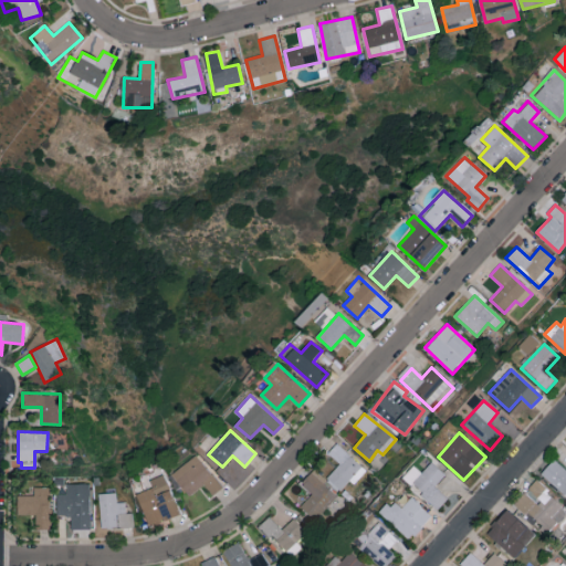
[(353,484),(366,470),(336,443),(327,453),(339,464),(326,479),(339,491),(348,481),(353,484)]
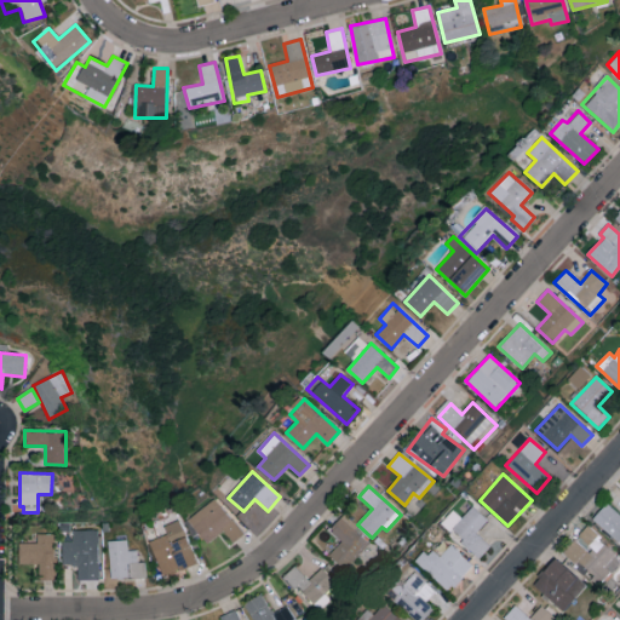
[(188,520),(206,544),(223,530),(231,543),(244,533),(216,498),(188,520)]
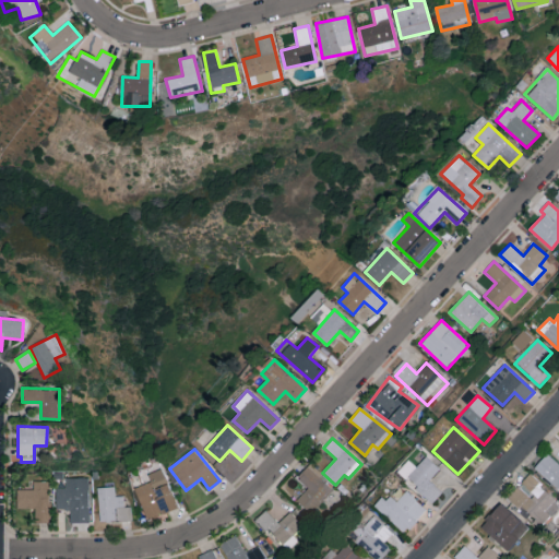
[(558,465),(547,454),(534,468),(558,491),(558,465)]
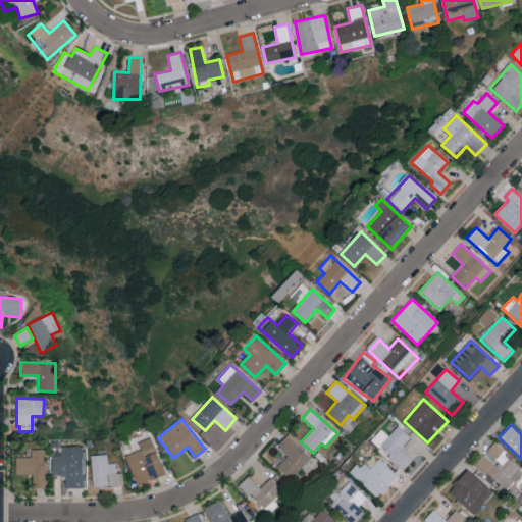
[(381,429),(371,441),(403,470),(413,460),(401,449),(411,438),(397,426),(388,435),(381,429)]
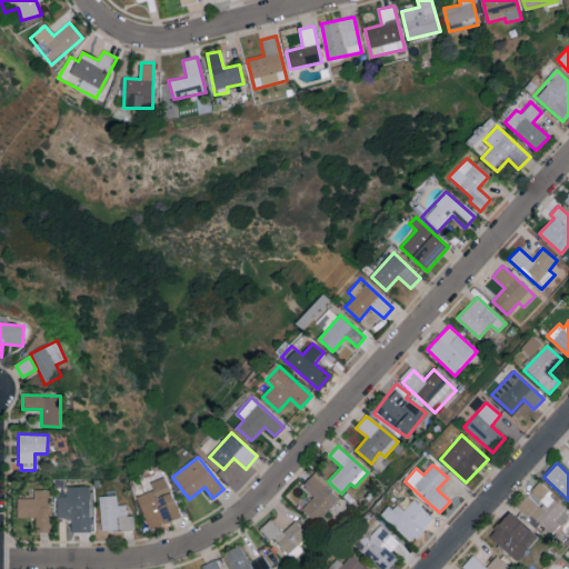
[(312,497),(301,510),(317,523),(338,498),(325,486),(328,482),(316,472),(301,488),(312,497)]
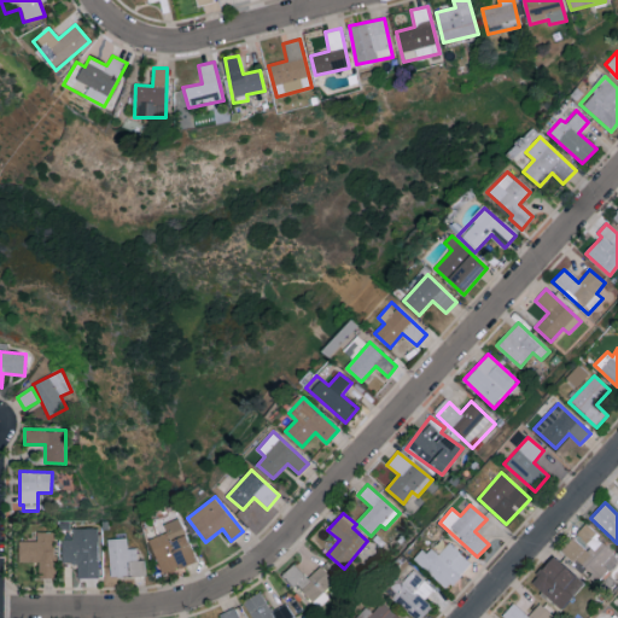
[(196,560),(179,518),(164,525),(167,532),(149,541),(163,575),(196,560)]
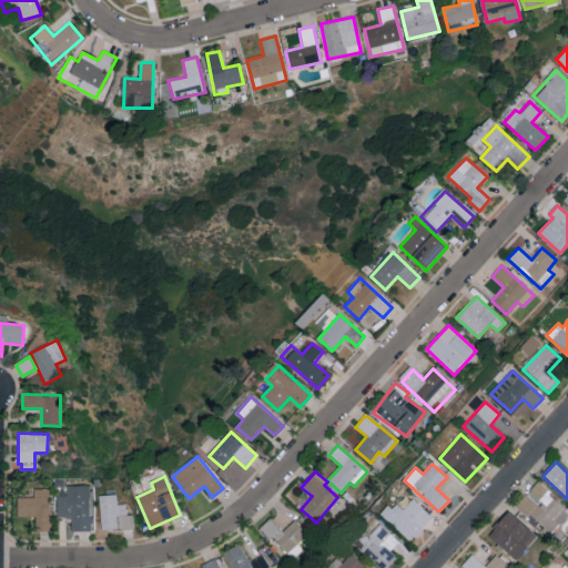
[(550,534),(559,523),(560,524),(567,513),(567,508),(535,484),(527,494),(526,494),(516,507),(550,534)]
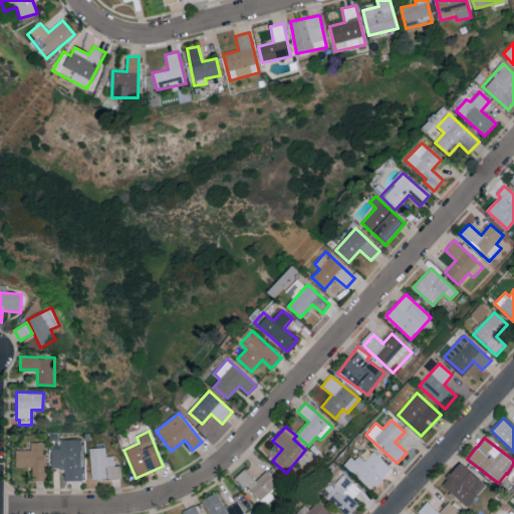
[(60,440),(59,449),(51,448),(50,469),(64,469),(63,481),(80,481),(82,440),(60,440)]
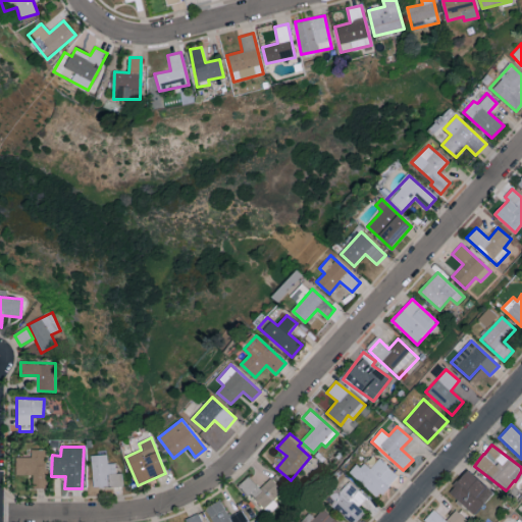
[(46,450),(31,450),(31,457),(15,457),(15,474),(35,475),(35,488),(46,488),(46,450)]
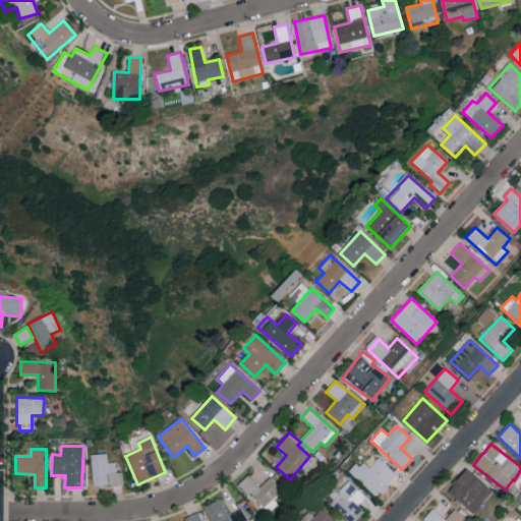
[(107,463),(107,454),(92,454),(92,486),(122,486),(122,472),(116,472),(115,462),(107,463)]
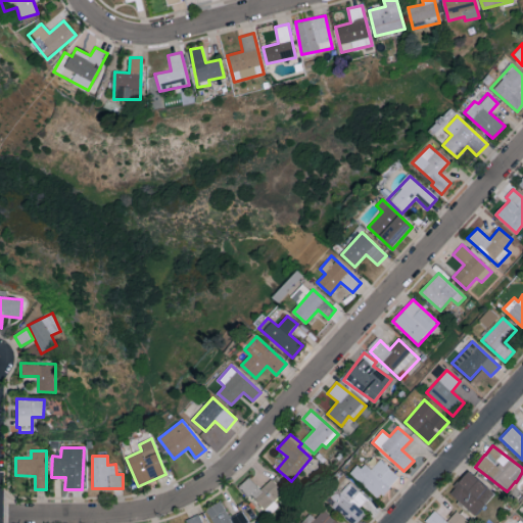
[(378,500),(398,477),(380,460),(371,470),(363,462),(351,474),(378,500)]
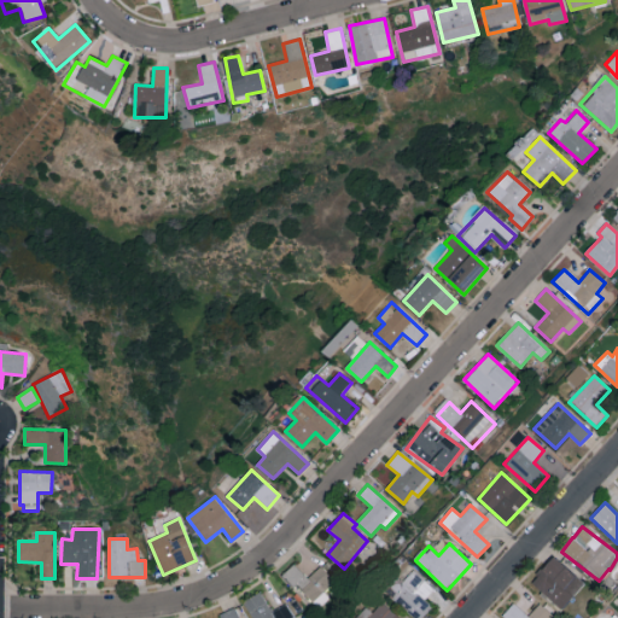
[(531,583),(560,611),(584,584),(555,558),(531,583)]
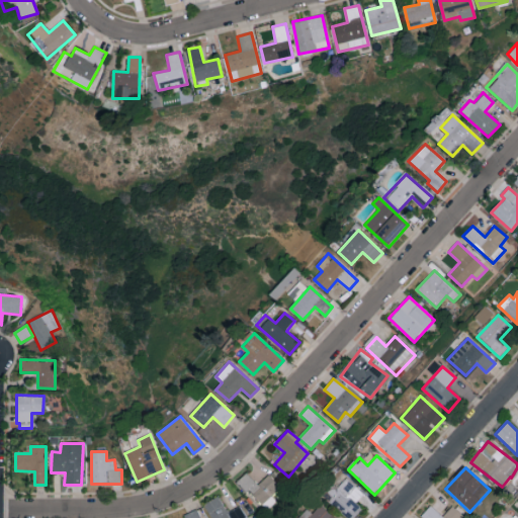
[(268,475),(257,485),(246,472),(238,481),(266,511),(275,502),(270,496),(279,487),(268,475)]
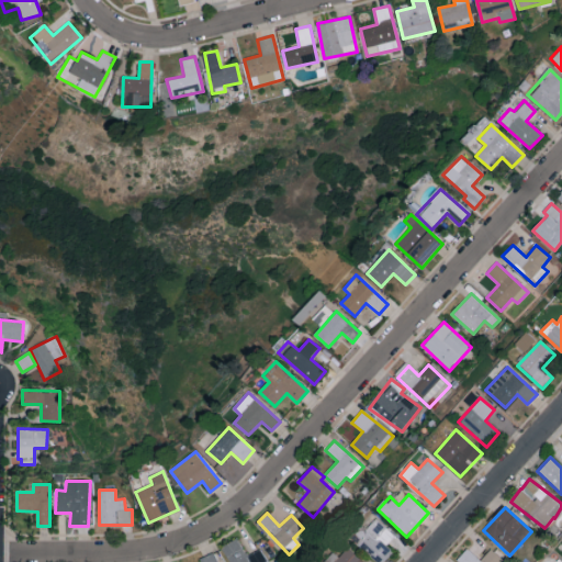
[(385,546),(394,535),(373,517),(353,540),(378,561),(383,561),(393,552),(385,546)]
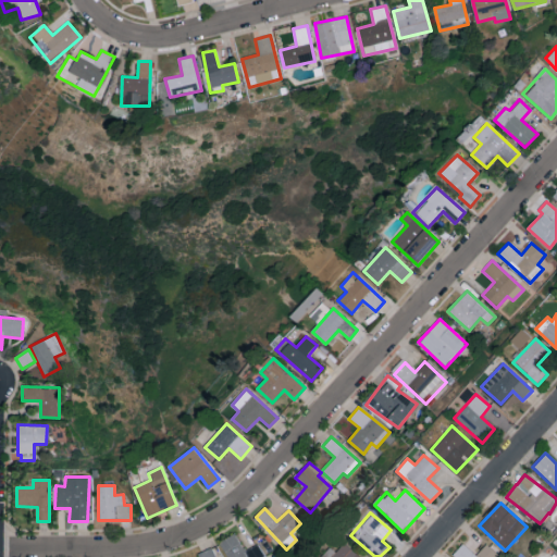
[(245,552),(233,533),(218,544),(225,556),(261,556),(263,556),(256,544),(245,552)]
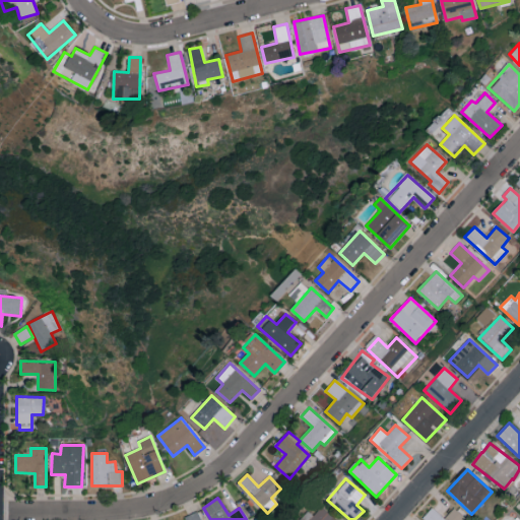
[(335,519),(321,507),(312,517),(307,512),(300,519),(335,519)]
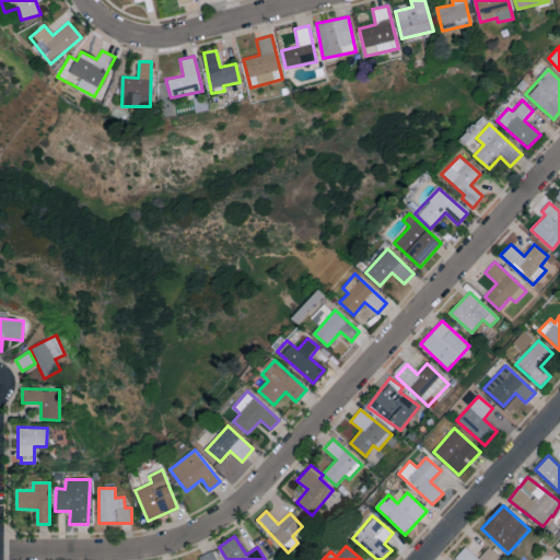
[(455,557),(458,559),(501,559),(502,559),(489,547),(478,559),(465,547),(455,557)]
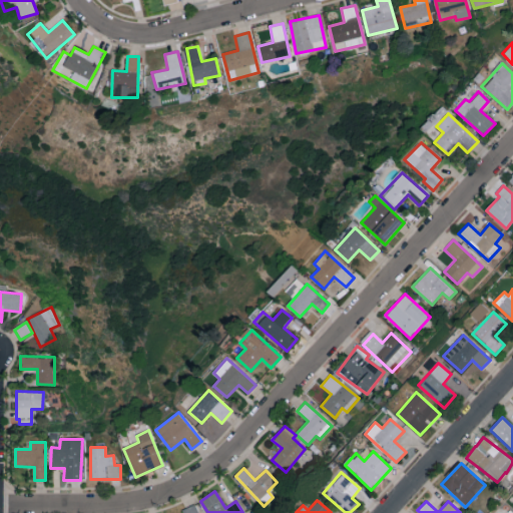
[(198,512),(194,504),(181,511),(181,512),(198,512)]
